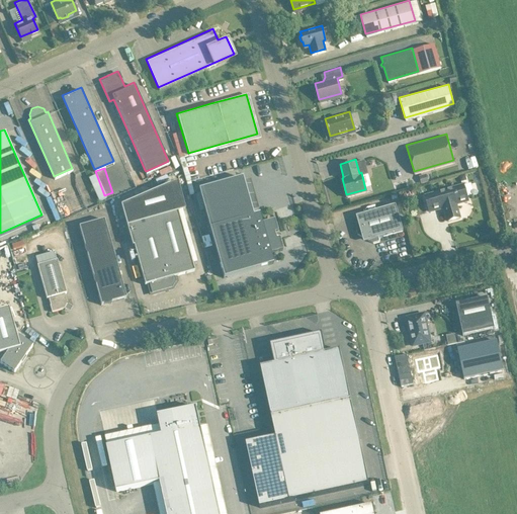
[(272,230),(276,229),(273,217),(261,221),(258,210),(252,212),(242,174),(197,186),(223,274),(272,260),(269,250),(281,247),(278,235),(274,236),(272,230)]
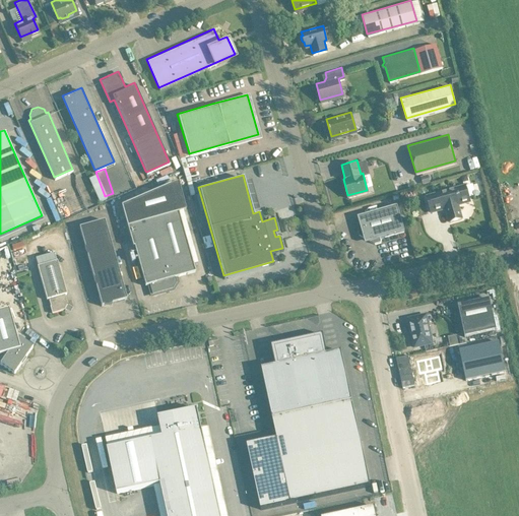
[(194,269),(177,209),(170,183),(122,203),(128,223),(144,282),(146,282),(148,281),(151,292),(172,285),(176,279),(174,274),(176,273),(194,269)]
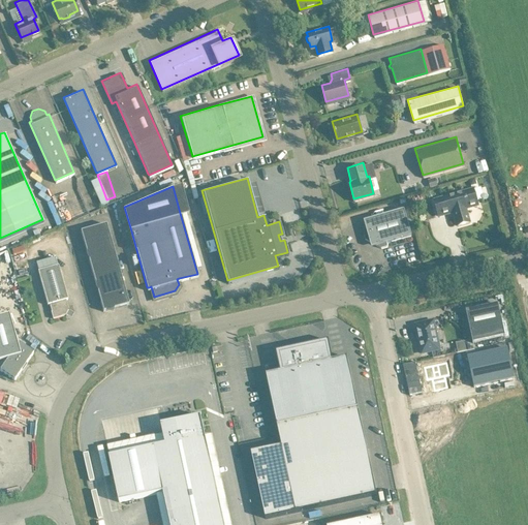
[(473,186),(433,197),(437,213),(453,209),(457,222),(468,219),(464,205),(477,202),(473,186)]
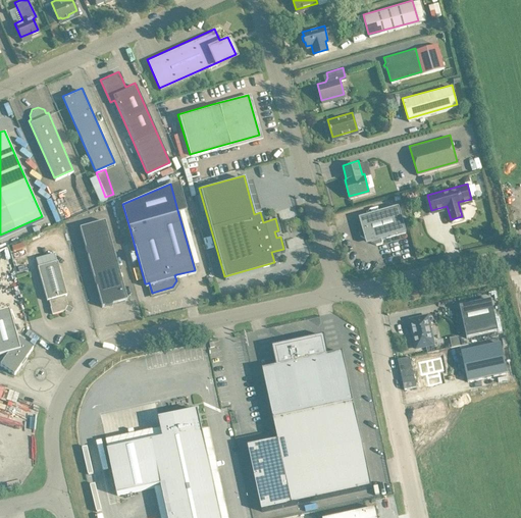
[(293,192),(275,196),(276,201),(294,197),(293,192)]
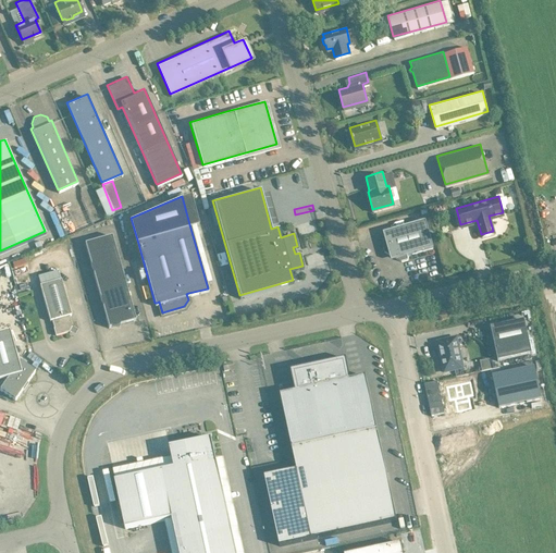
[(382,229),(385,242),(382,243),(384,248),(388,252),(391,257),(396,256),(400,258),(407,257),(406,253),(433,245),(424,217),(382,229)]
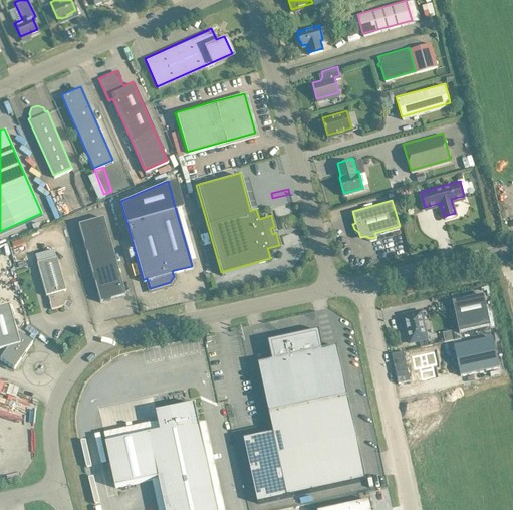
[(77,221),(99,299),(124,292),(102,214),(77,221)]
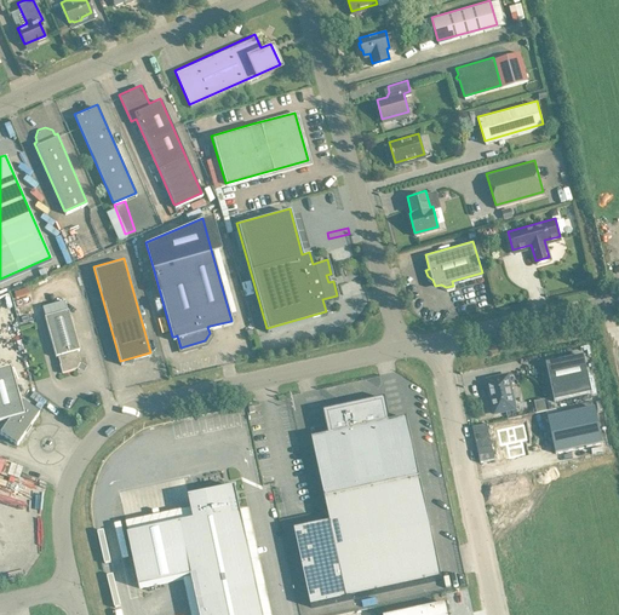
[(52,308),(73,302),(72,293),(50,299),(52,308)]
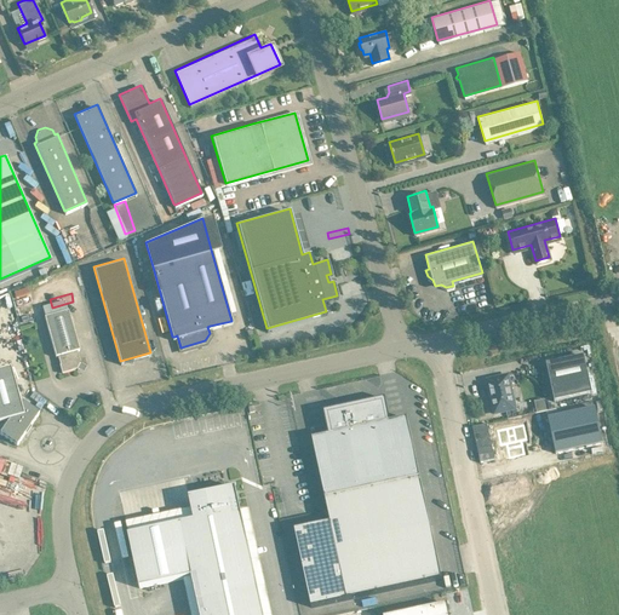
[(80,361),(79,358),(76,348),(78,346),(67,306),(44,314),(55,354),(57,352),(61,369),(78,365),(80,361)]
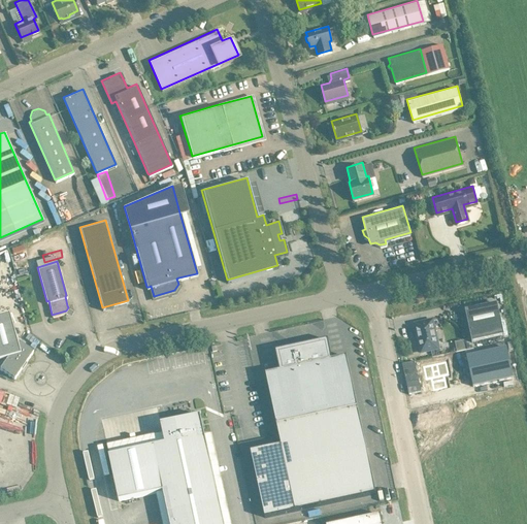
[(496,300),(464,307),(471,339),(503,332),(496,300)]
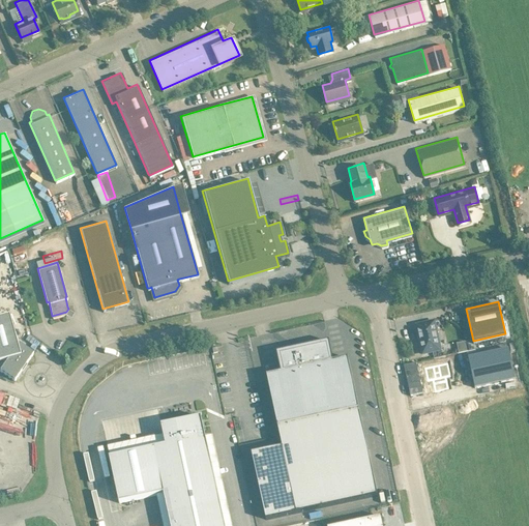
[(7,312),(0,314),(0,369),(13,378),(32,350),(18,341),(16,343),(7,312)]
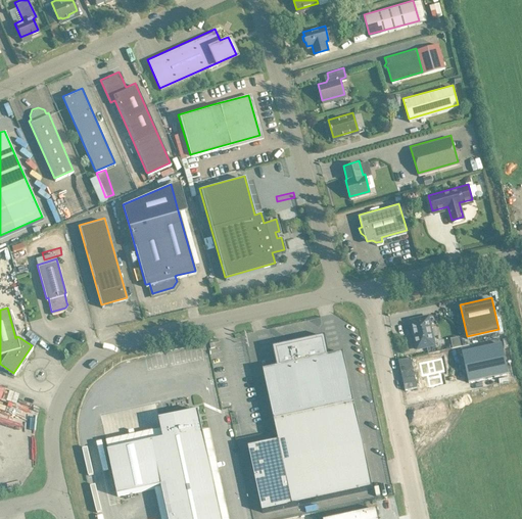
[(427,315),(410,318),(416,346),(433,342),(431,333),(433,333),(431,323),(429,324),(427,315)]
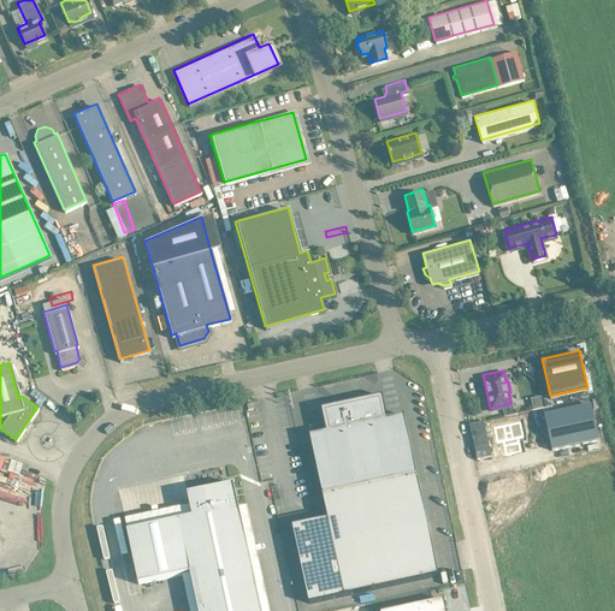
[(417,472),(403,411),(386,415),(383,398),(382,399),(359,404),(358,398),(359,398),(358,397),(320,405),(325,428),(309,432),(321,492),(326,515),(291,522),(308,599),(438,571),(417,472)]
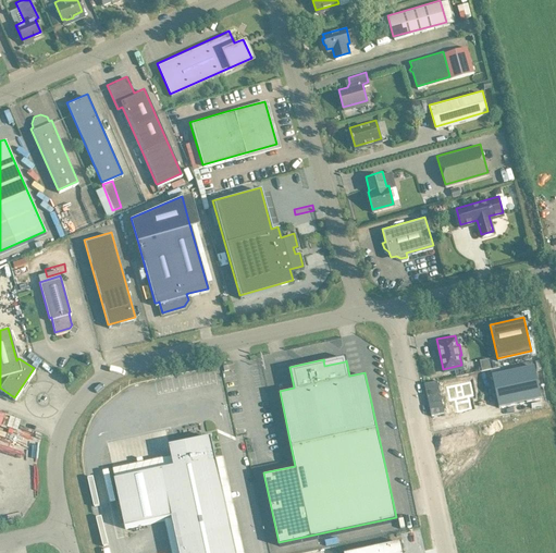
[(533,364),(491,372),(495,393),(497,403),(498,404),(516,401),(526,398),(541,395),(533,364)]
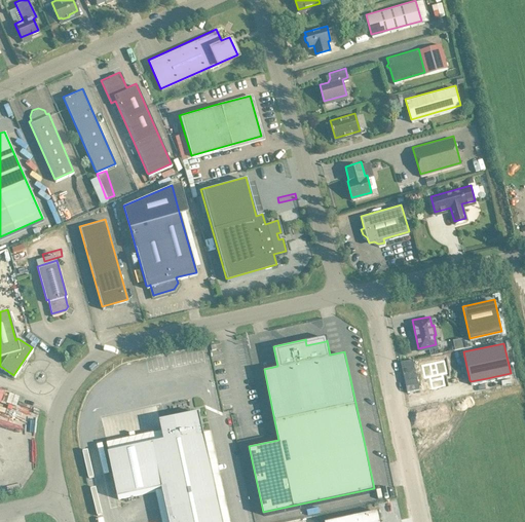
[(443,356),(420,361),(423,374),(428,373),(430,385),(444,382),(441,370),(446,369),(443,356)]
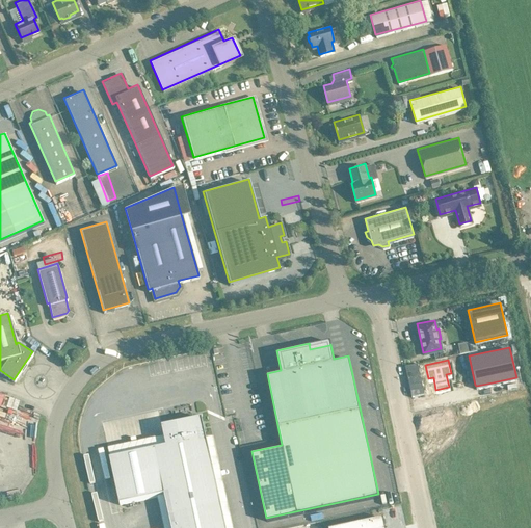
[(417,361),(404,364),(412,394),(424,392),(417,361)]
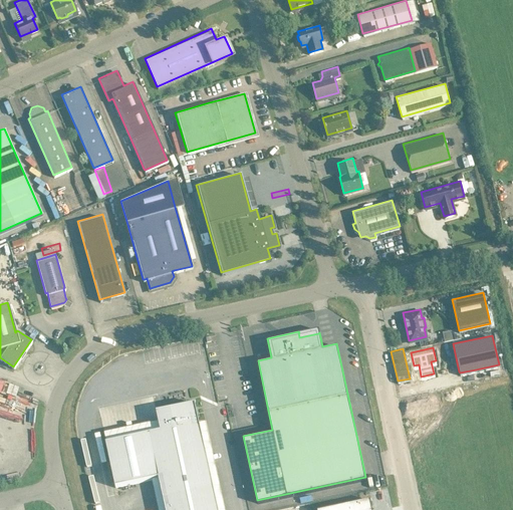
[(112,369),(122,358),(118,354),(107,365),(112,369)]
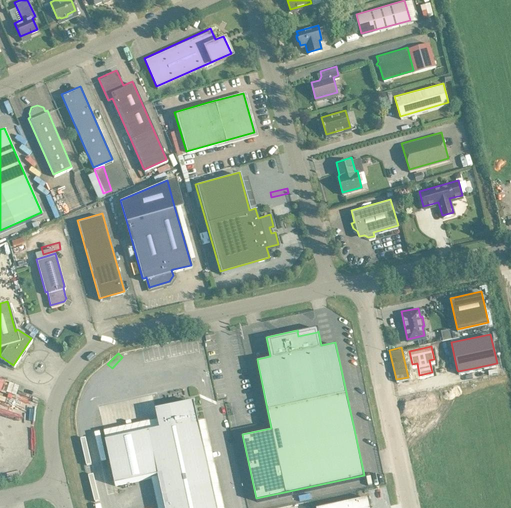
[(105,439),(114,483),(157,473),(164,507),(216,507),(193,399),(155,407),(159,427),(105,439)]
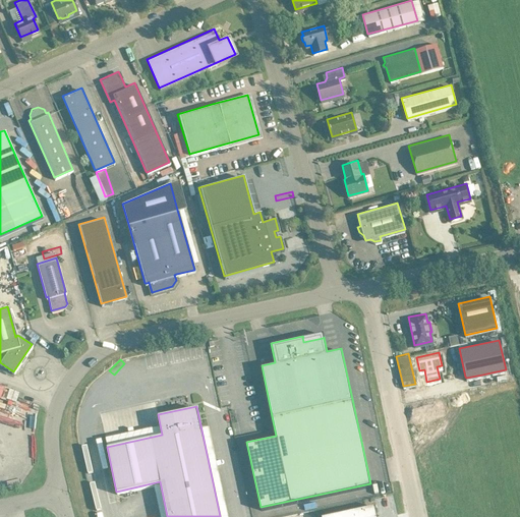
[(377,516),(374,504),(322,516),(321,516),(377,516)]
